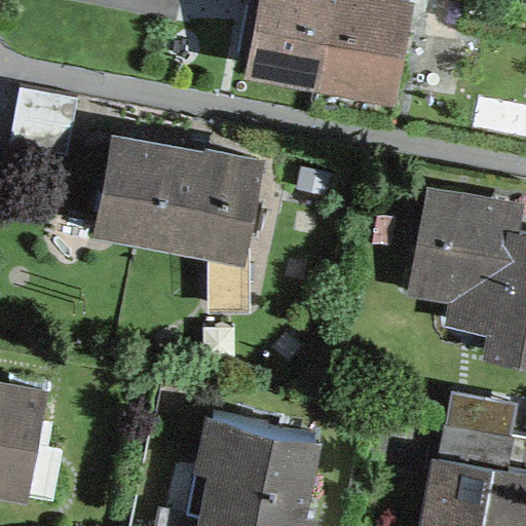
[(248,61),(321,74),(334,0),(259,0),(258,5),(255,5),(253,20),(256,21),(254,30),(248,61)]
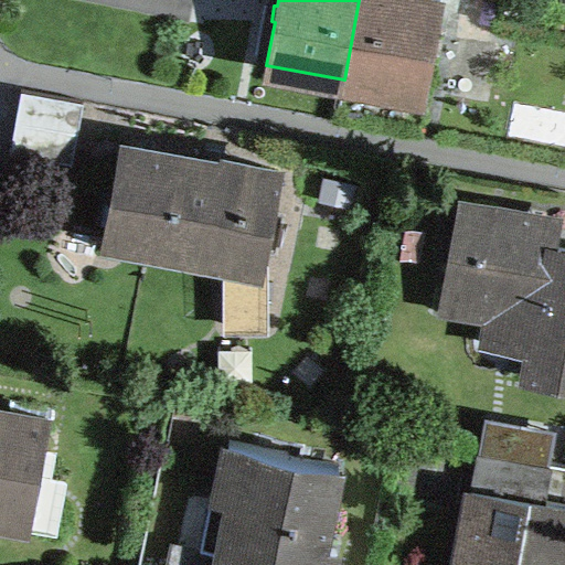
[(439,0),(359,0),(344,80),(423,95),(428,64),(430,51),(434,51),(437,35),(434,34),(439,0)]
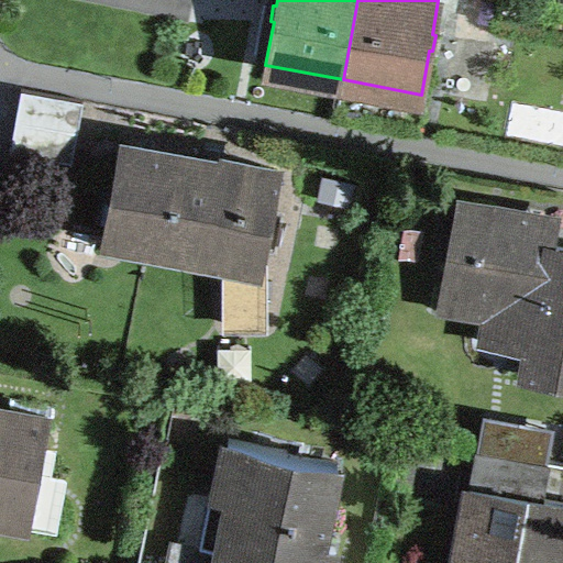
[(10,148),(72,159),(83,98),(21,87),(10,148)]
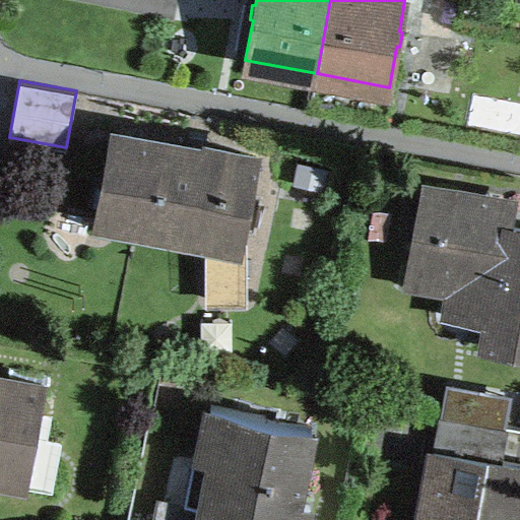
[(96,214),(210,236),(210,298),(244,298),(244,238),(242,238),(257,155),(206,145),(206,142),(188,138),(185,145),(112,131),(100,195),(96,214)]
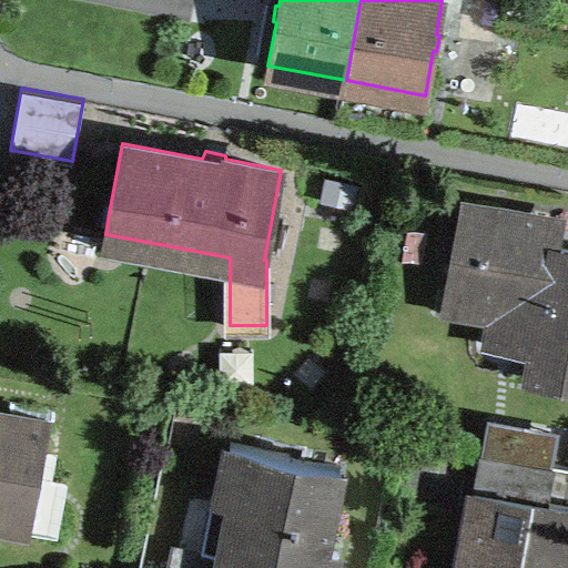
[(561,222),(463,203),(445,302),(540,320),(529,376),(567,383),(567,247),(557,245),(561,222)]
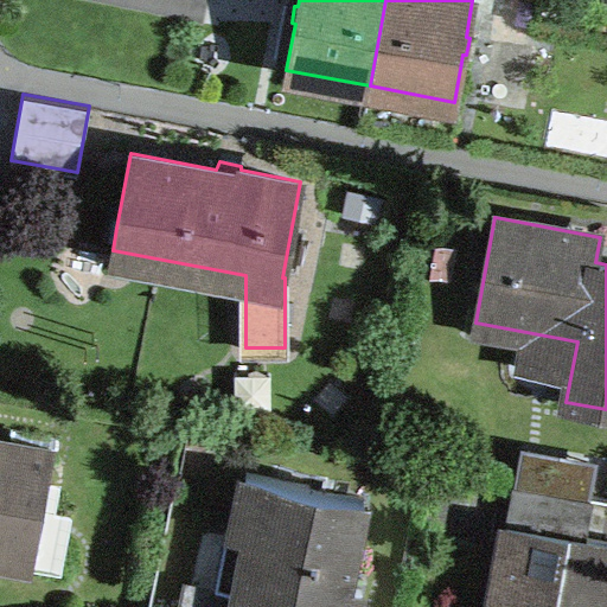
[(70,510),(40,504),(52,447),(0,436),(0,554),(59,566),(70,510)]
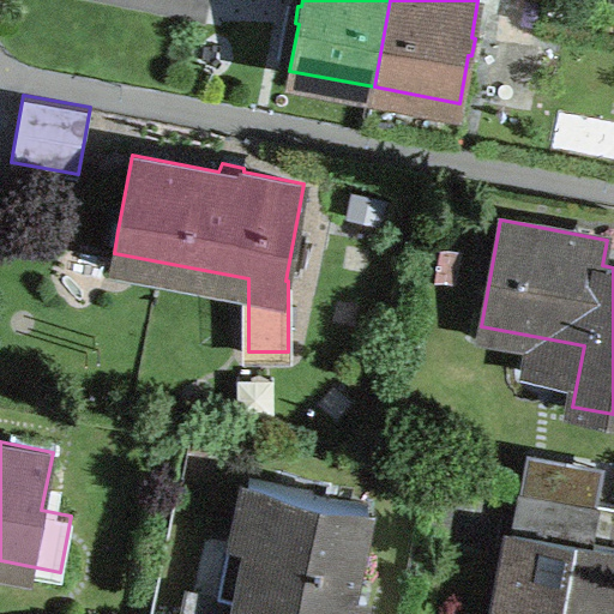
[(192,590),(186,613),(360,613),(365,593),(349,590),(368,501),(250,477),(238,536),(253,540),(240,600),(192,590)]
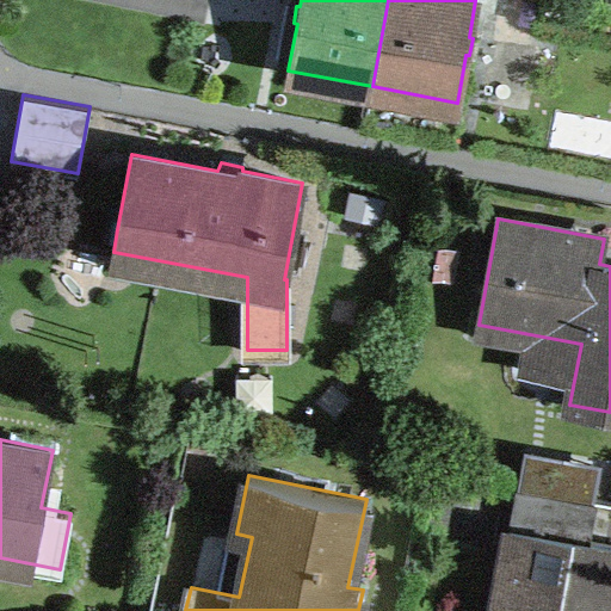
[(518,530),(503,610),(609,610),(610,602),(610,542),(587,538),(593,503),(517,488),(510,528),(518,530)]
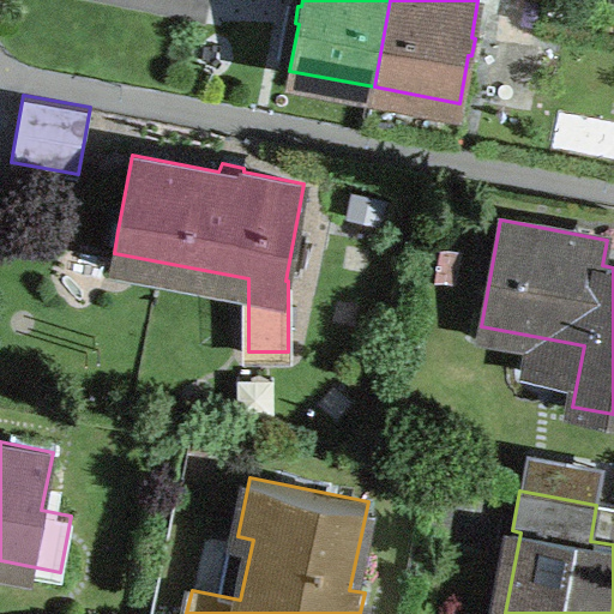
All buildings are outlined.
